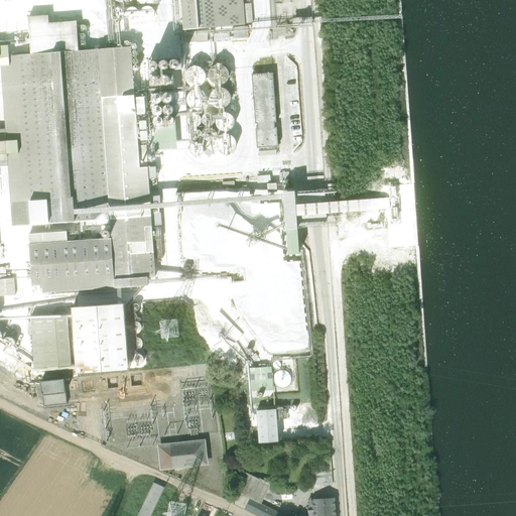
[(180,0),(183,30),(233,26),(234,38),(246,37),(242,0),(180,0)]
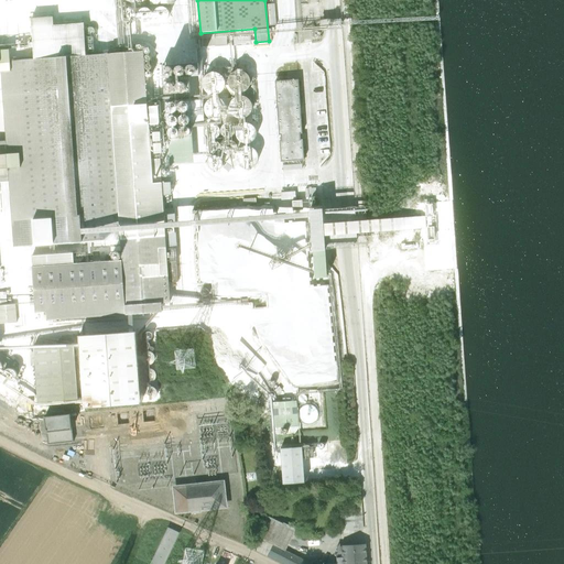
[(84,55),(88,55),(85,23),(54,24),(53,17),(31,17),(33,58),(57,57),(84,55)]
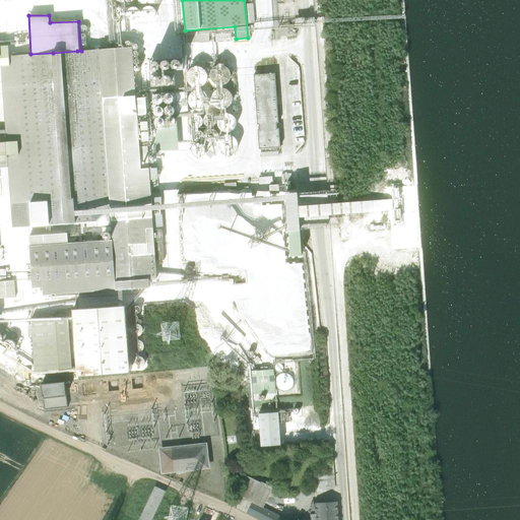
[(294,27),(280,28),(280,37),(290,37),(295,33),(294,27)]
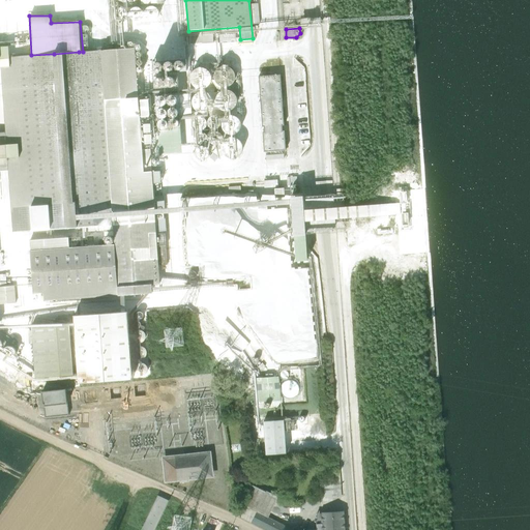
[(201,33),(202,43),(209,43),(209,32),(201,33)]
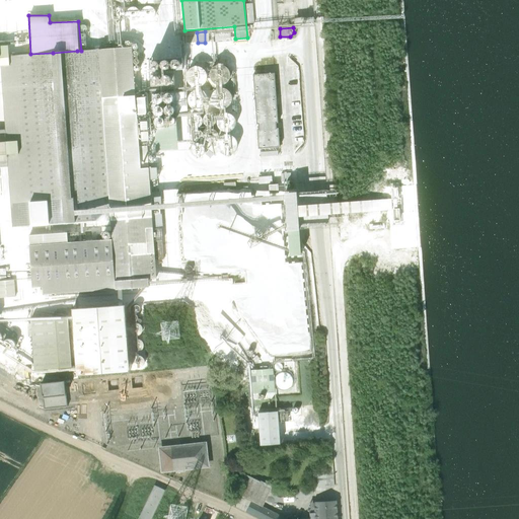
[(198,43),(197,32),(180,33),(181,44),(198,43)]
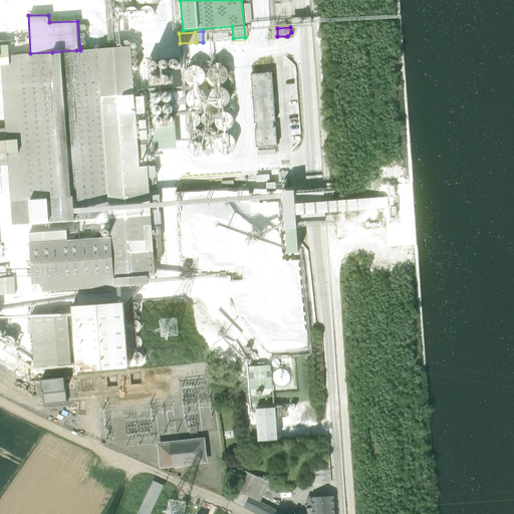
[(229,32),(212,34),(213,42),(229,41),(229,32)]
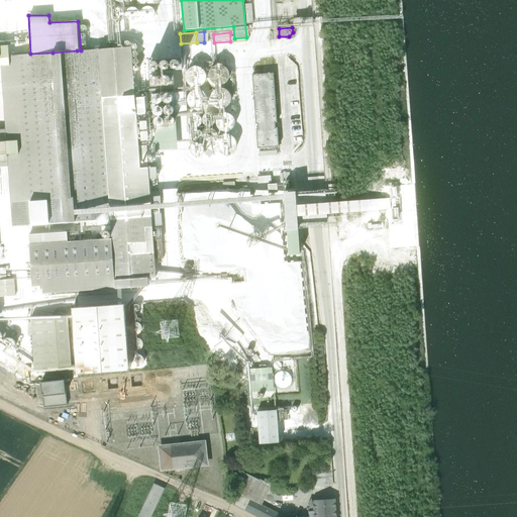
[(112,227),(99,49),(81,50),(77,50),(10,56),(9,45),(1,46),(1,49),(0,49),(0,66),(2,66),(6,129),(0,128),(0,166),(9,166),(13,226),(68,222),(74,221),(102,219),(102,228),(112,227)]
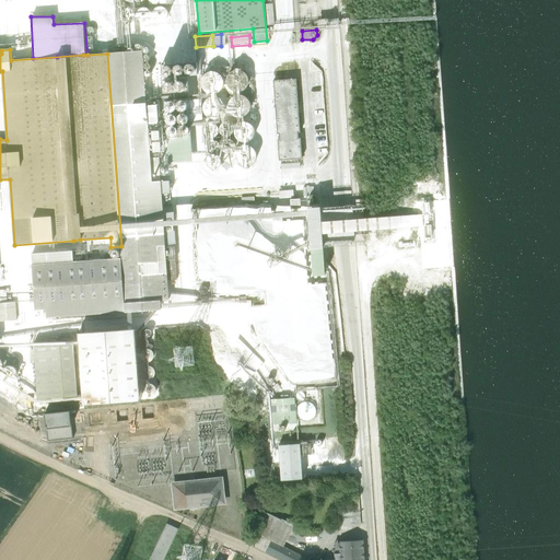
[(107,54),(121,246),(123,258),(34,264),(36,310),(47,308),(47,317),(126,312),(132,311),(162,310),(161,301),(170,300),(167,280),(163,207),(161,182),(152,182),(148,117),(147,103),(146,84),(143,50),(107,54)]
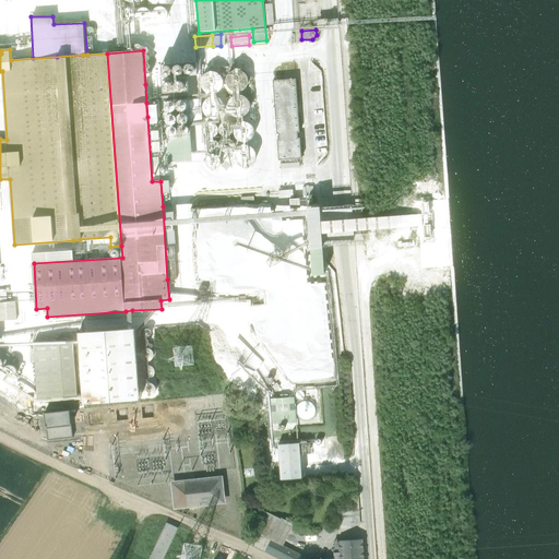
[(195,62),(161,64),(163,93),(188,92),(187,75),(197,75),(195,62)]
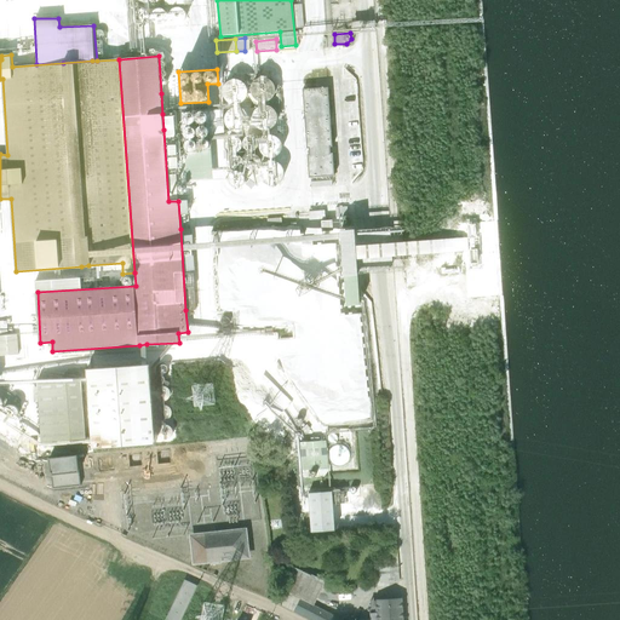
[(271,99),(277,95),(280,89),(277,81),(271,76),(264,75),(258,79),(254,85),(254,92),(258,98),(265,101),(271,99)]
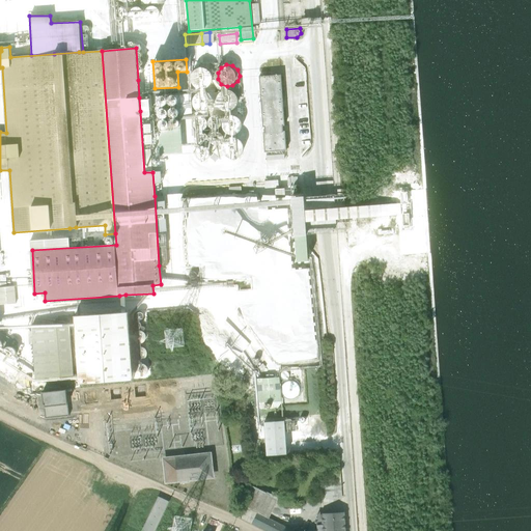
[(210,87),(214,83),(216,78),(214,72),(210,67),(203,66),(198,70),(194,75),(194,81),(198,86),(203,88),(210,87)]
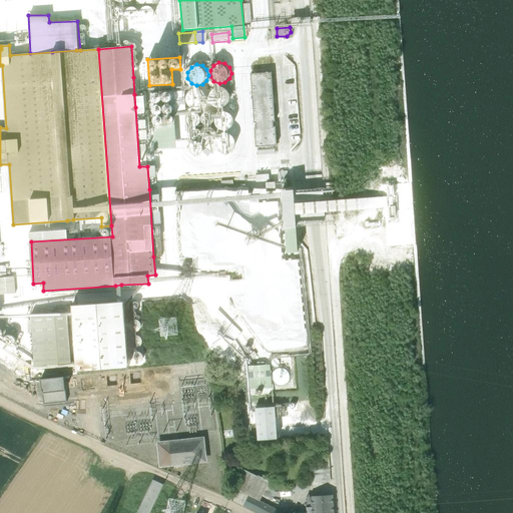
[(272,72),(250,73),(254,123),(255,122),(255,127),(254,128),(255,147),(277,145),(276,126),(274,126),(274,121),(276,121),(272,79),(272,72)]
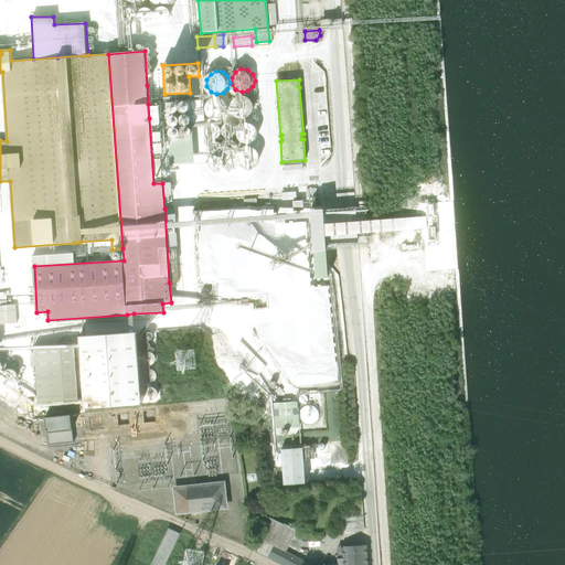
[(249,116),(255,112),(256,105),(255,98),(249,94),(243,94),(237,96),(234,102),(234,108),(237,114),(243,116),(249,116)]
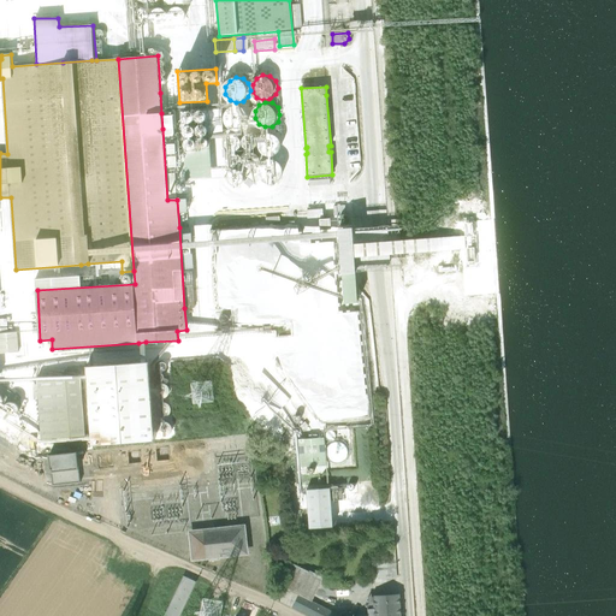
[(244,130),(250,125),(252,118),(250,112),(244,107),(237,106),(231,108),(227,114),(227,122),(231,128),(237,131),(244,130)]
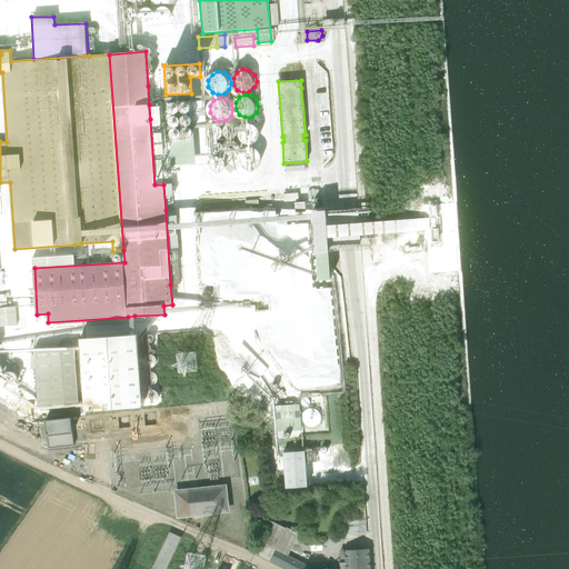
[(193,111),(196,109),(196,106),(196,103),(193,101),(190,101),(187,102),(186,105),(186,108),(187,110),(190,111),(193,111)]
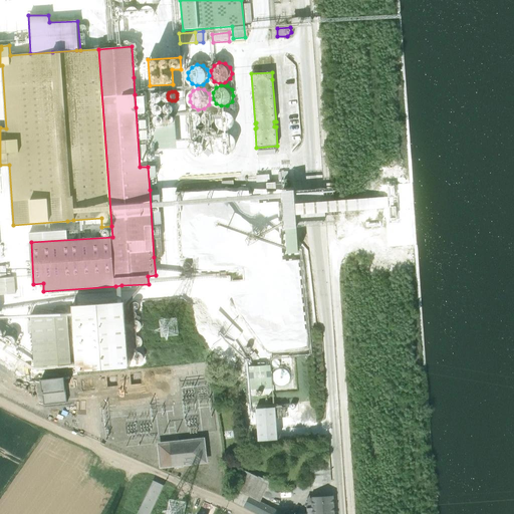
[(163,101),(165,99),(166,97),(165,94),(163,92),(160,92),(157,93),(156,95),(156,98),(157,100),(160,101),(163,101)]
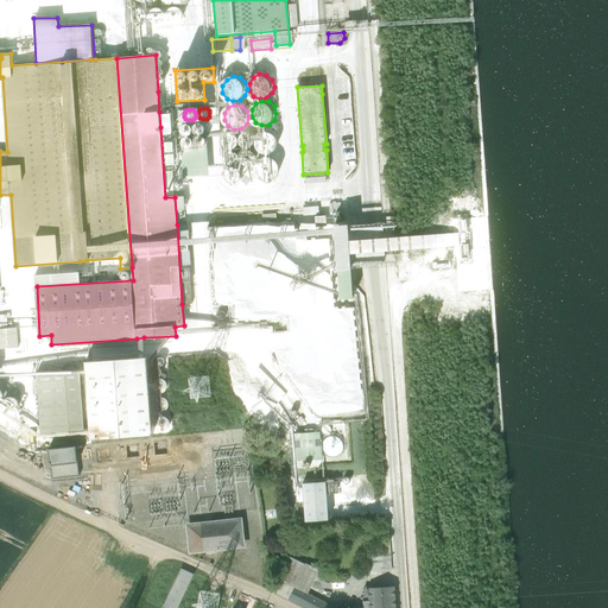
[(165,197),(175,197),(172,164),(176,164),(170,112),(169,112),(162,112),(159,112),(160,127),(165,197)]
